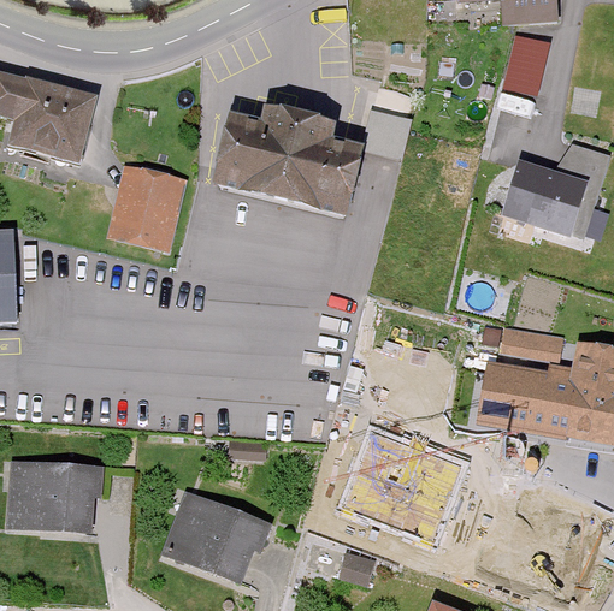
[(562,17),(560,0),(455,0),(455,3),(499,0),(500,21),(562,17)]
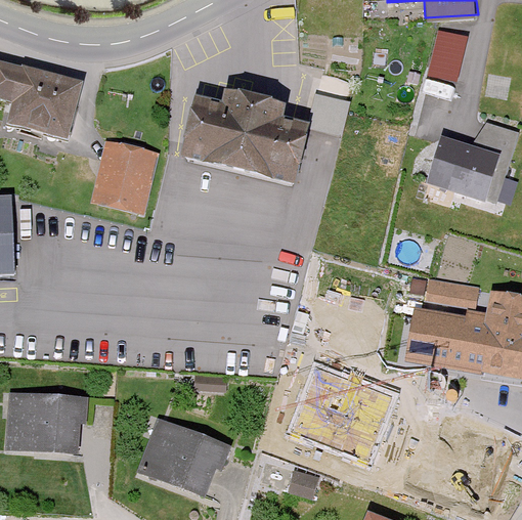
[(469,31),(439,26),(431,71),(461,76),(469,31)]
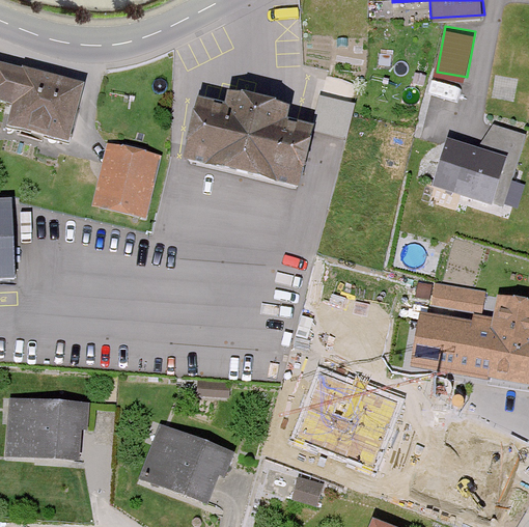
[(86,79),(0,56),(0,94),(15,99),(9,121),(71,137),(86,79)]
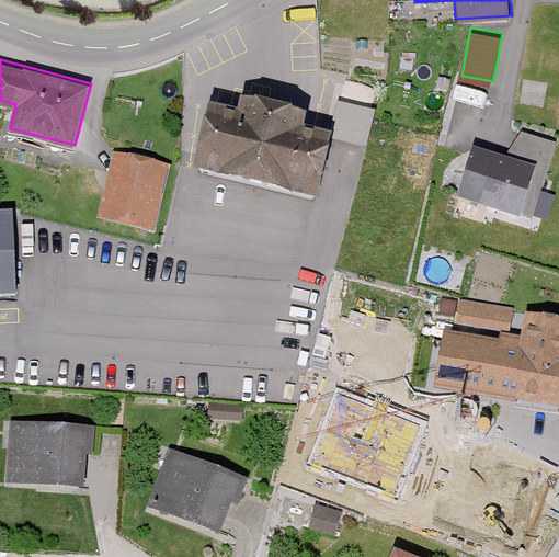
[(380,84),(346,76),(333,129),(367,137),(380,84)]
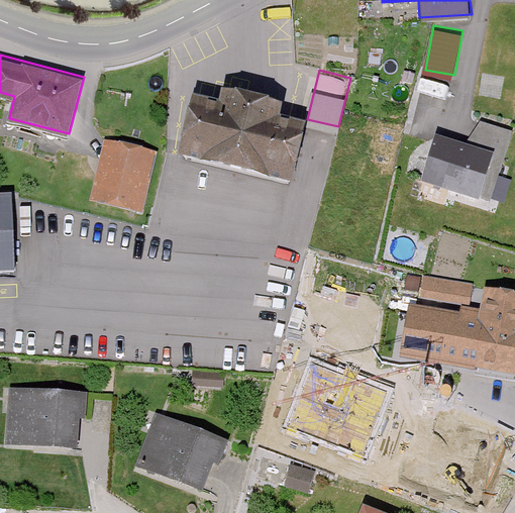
[(222,98),(192,90),(178,151),(291,179),(305,121),(281,115),(285,100),(253,92),(225,86),(222,98)]
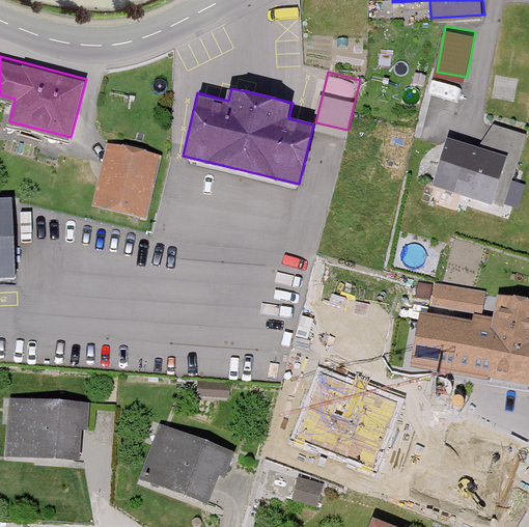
[(526,133),(495,123),(478,149),(446,139),(432,186),(502,207),(526,133)]
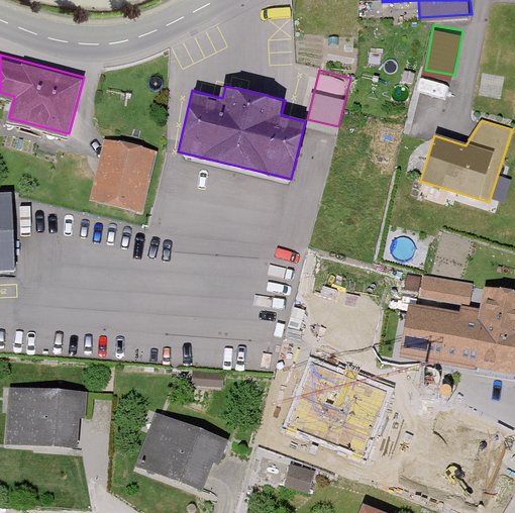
[(158,150),(102,139),(91,196),(145,207),(158,150)]
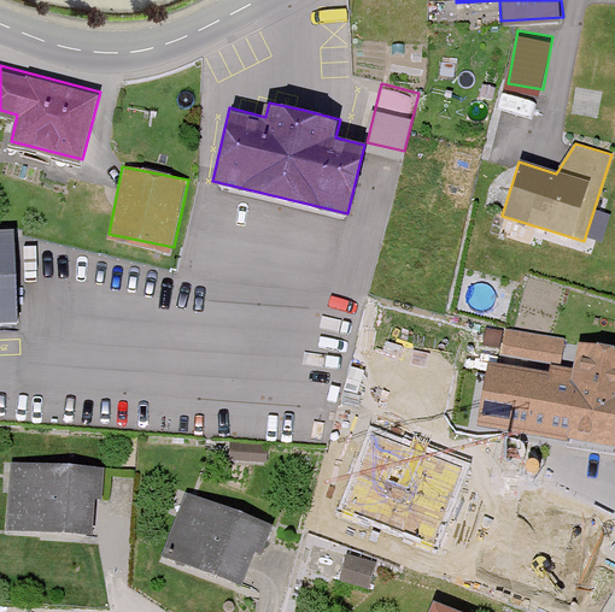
[(0,318),(16,318),(13,227),(0,225),(0,318)]
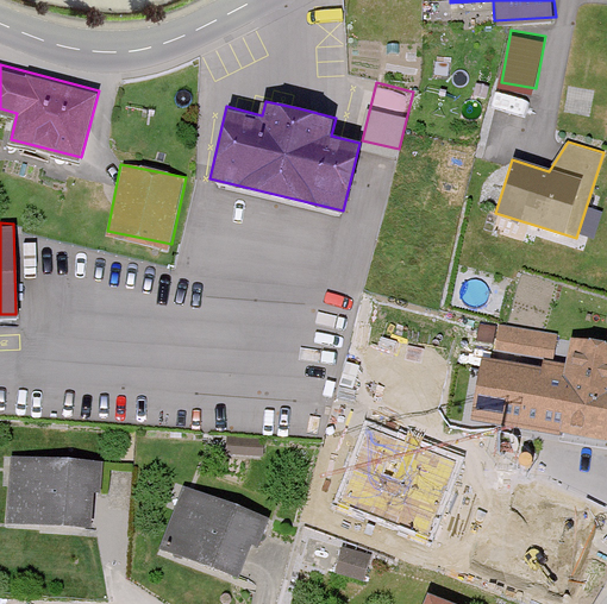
[(492,350),(549,360),(554,334),(496,323),(492,350)]
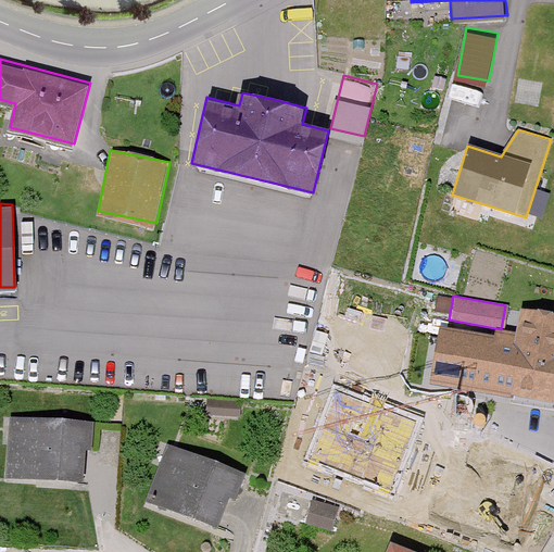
[(553,317),(515,311),(511,336),(460,328),(458,338),(438,335),(431,379),(450,383),(449,392),(550,408),(553,384),(553,317)]
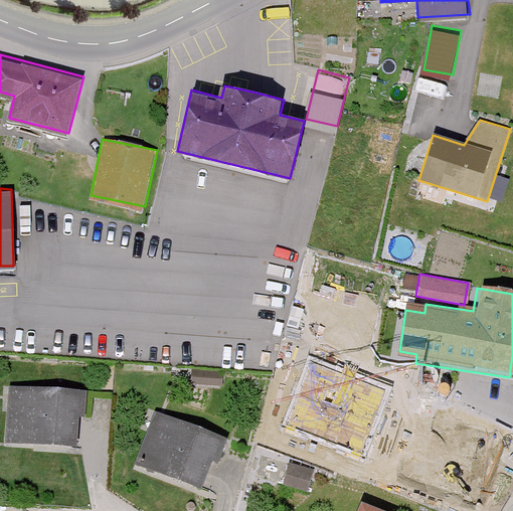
[(388,386),(313,357),(288,423),(363,452),(388,386)]
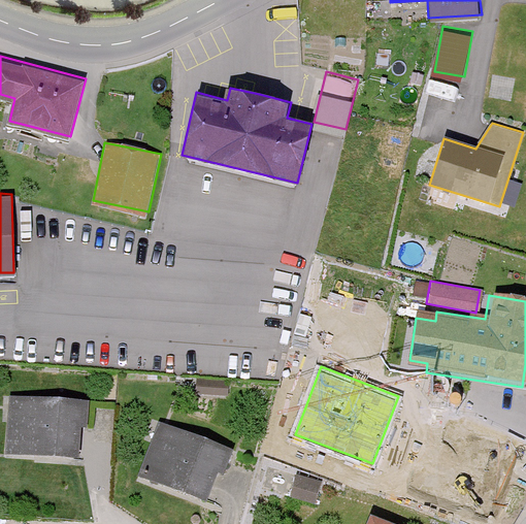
[(74,430),(84,425),(85,404),(6,399),(3,454),(72,459),(74,430)]
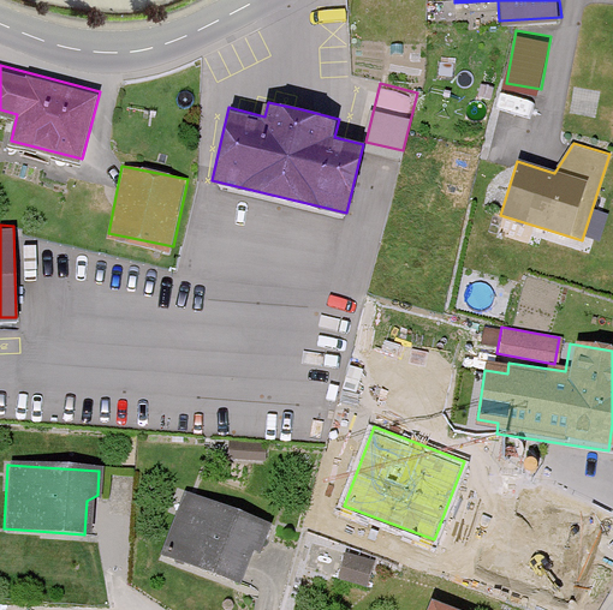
[(607,519),(506,483),(477,560),(578,596),(607,519)]
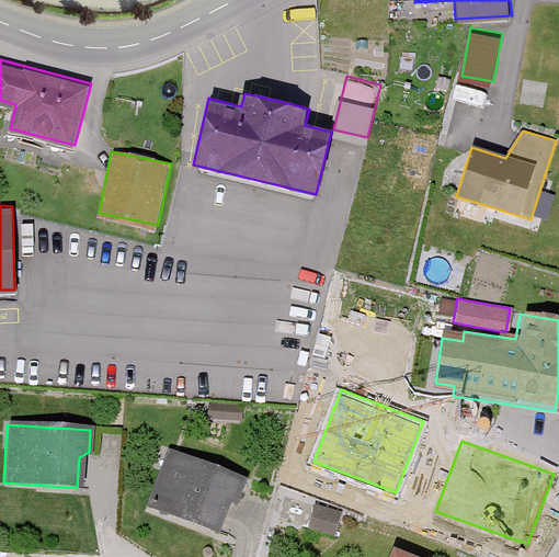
[(223,506),(234,503),(242,480),(168,451),(146,507),(212,533),(223,506)]
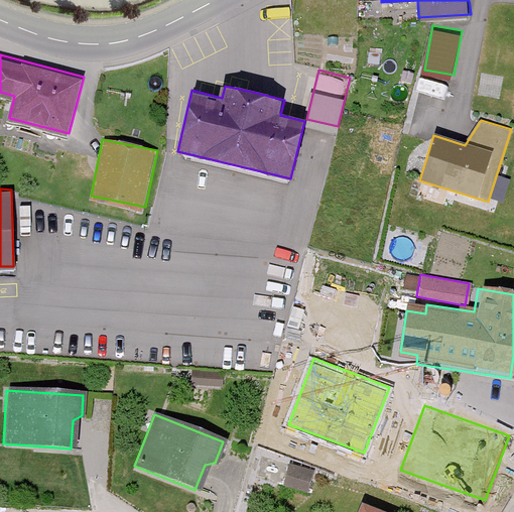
[(311,472),(285,466),(280,485),(307,491),(311,472)]
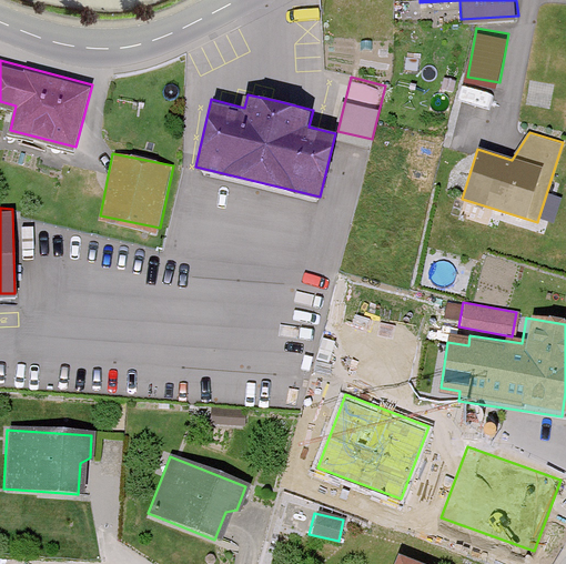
[(434,563),(397,551),(392,563),(434,563)]
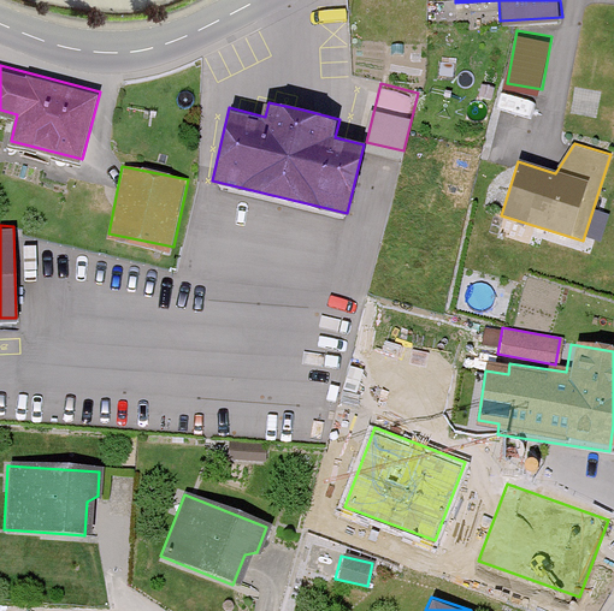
All buildings are outlined.
